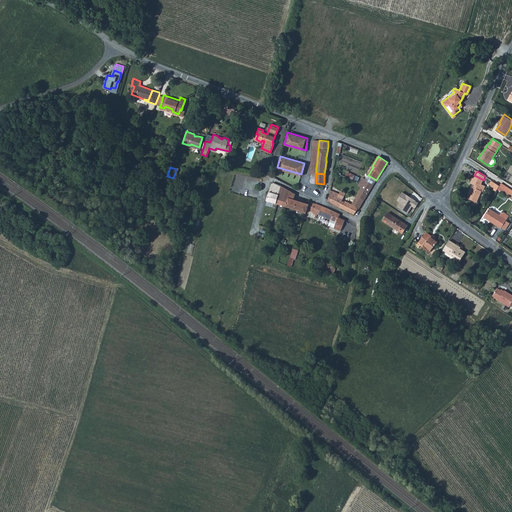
[(484,180),(474,175),(471,182),(476,184),(475,187),(473,186),(469,194),(468,198),(477,202),(480,195),(482,191),(483,191),(486,185),(482,183),(484,180)]
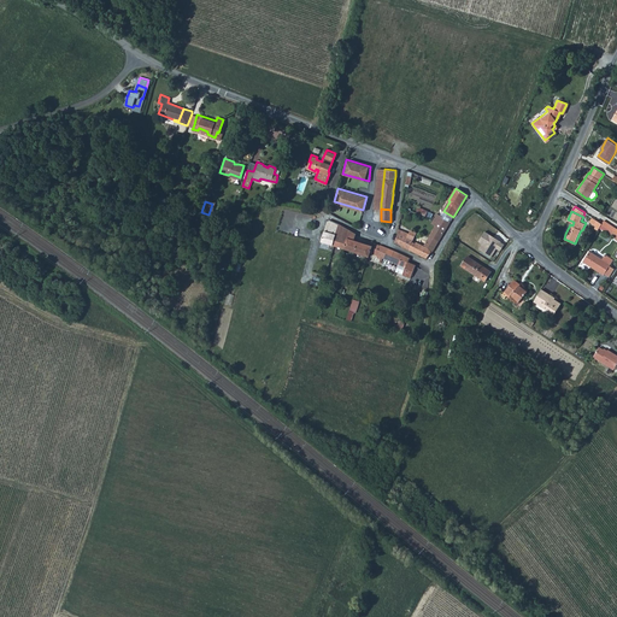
[(330,218),(329,218),(324,231),(336,234),(338,229),(339,223),(330,218)]
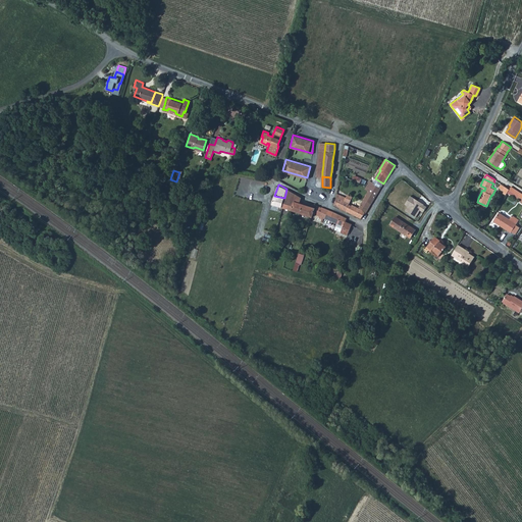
[(363,199),(371,203),(378,192),(370,188),(363,199)]
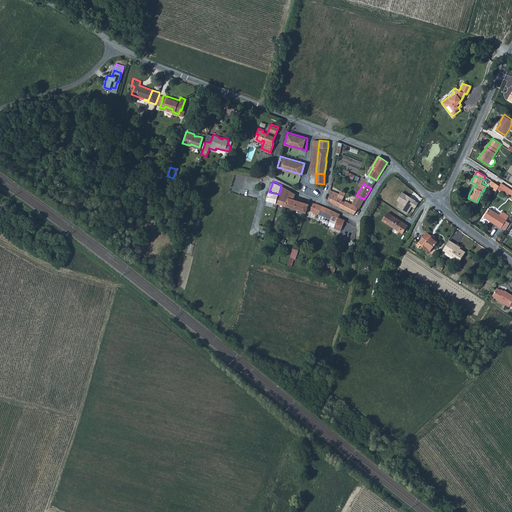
[(287,189),(281,185),(280,190),(279,194),(277,200),(276,203),(277,203),(286,206),(289,197),(285,196),(286,193),(287,189)]
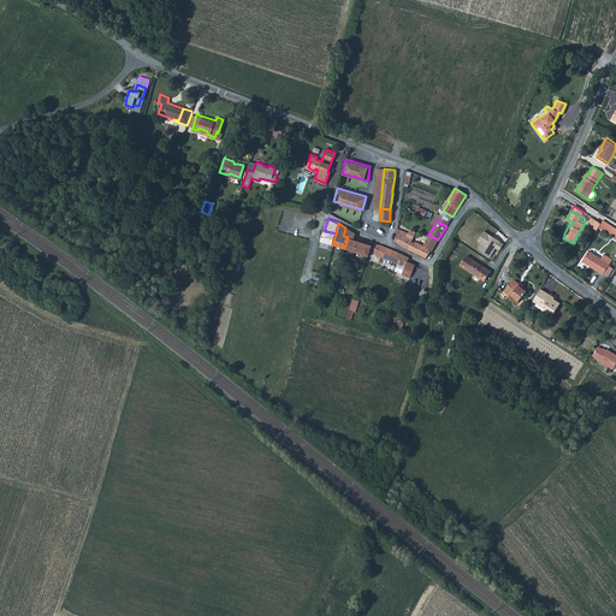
[(343,236),(348,237),(354,238),(355,232),(345,227),(344,232),(343,236)]
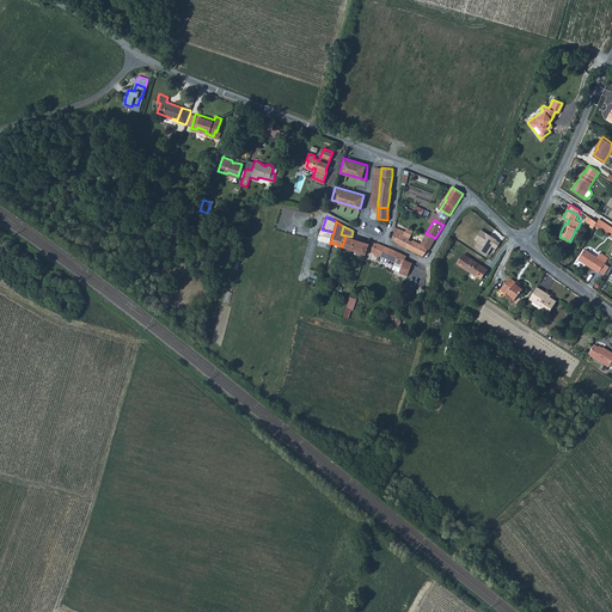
[(395,226),(395,230),(410,238),(411,234),(395,226)]
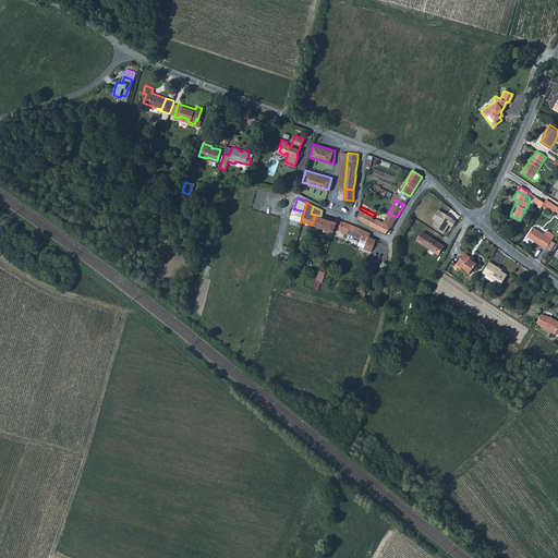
[(304,211),(293,209),(291,218),(301,221),(302,218),(304,211)]
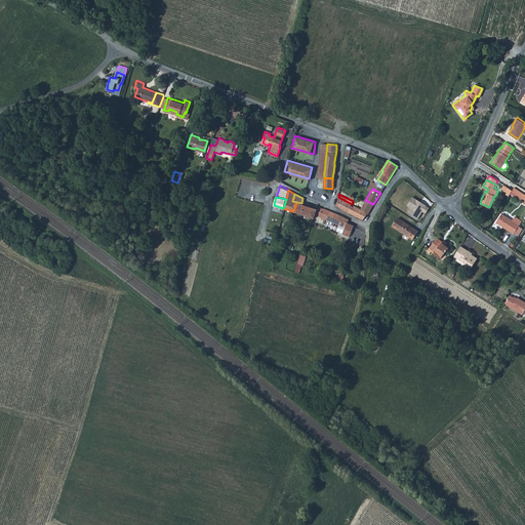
[(352,204),(338,197),(336,205),(342,208),(347,211),(351,205),(352,204)]
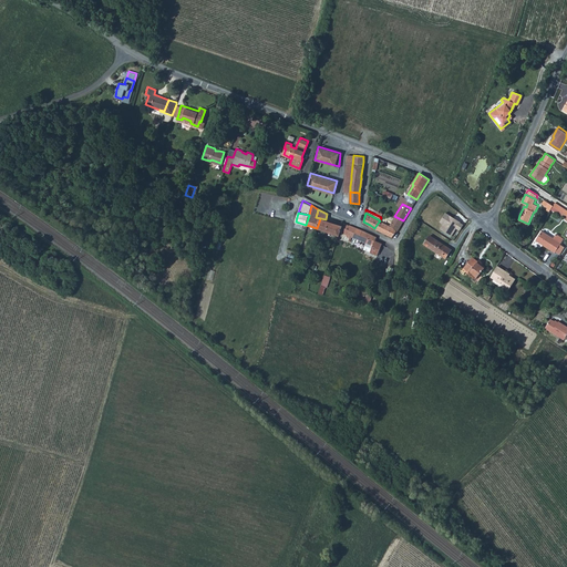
[(445,213),(440,222),(444,224),(440,229),(451,236),(455,229),(460,232),(464,224),(445,213)]
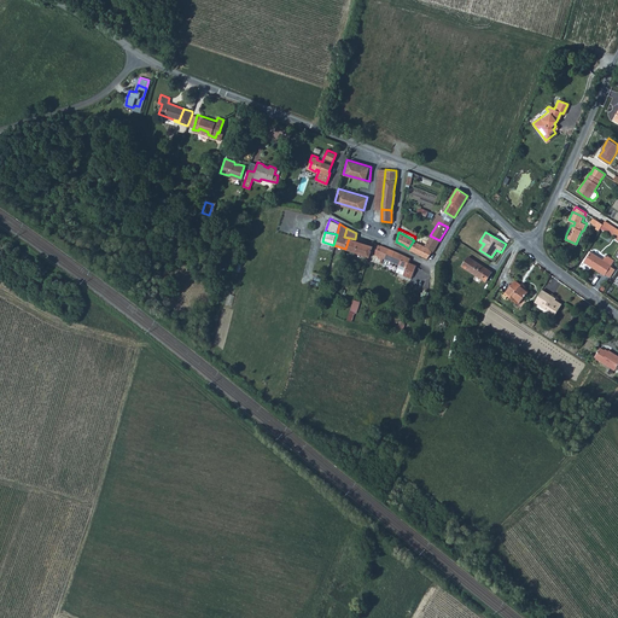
[(413,242),(408,249),(426,257),(427,258),(427,257),(432,251),(432,252),(439,240),(430,235),(426,243),(421,240),(419,243),(417,242),(417,243),(413,242)]
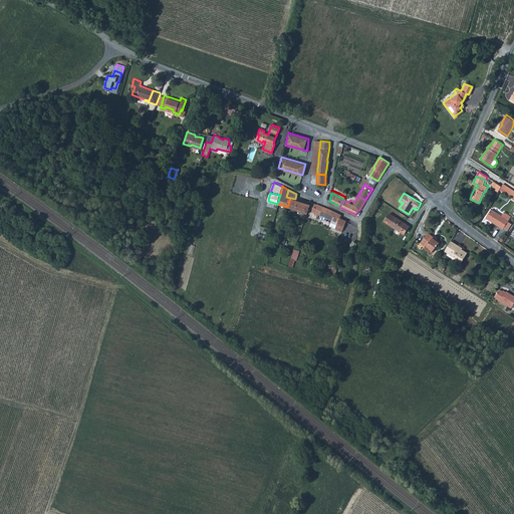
[(290,198),(287,207),(296,210),(307,213),(311,202),(307,200),(305,203),(299,201),(295,199),(290,198)]
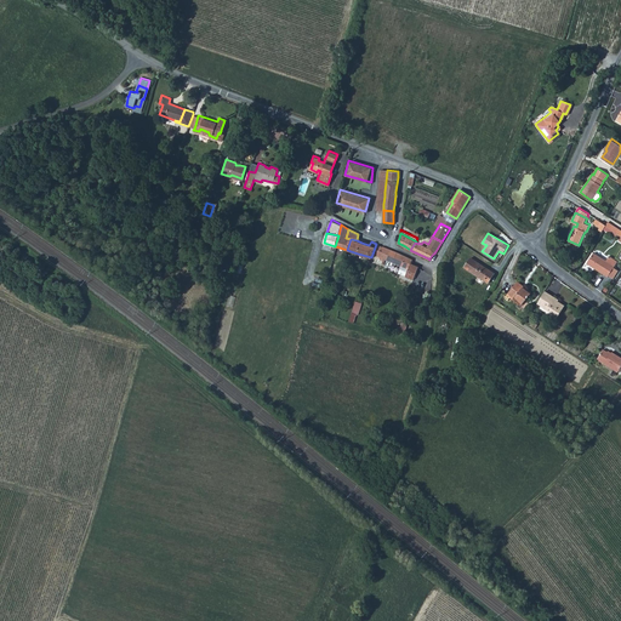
[(379,258),(382,260),(383,257),(387,249),(377,244),(374,254),(379,256),(379,258)]
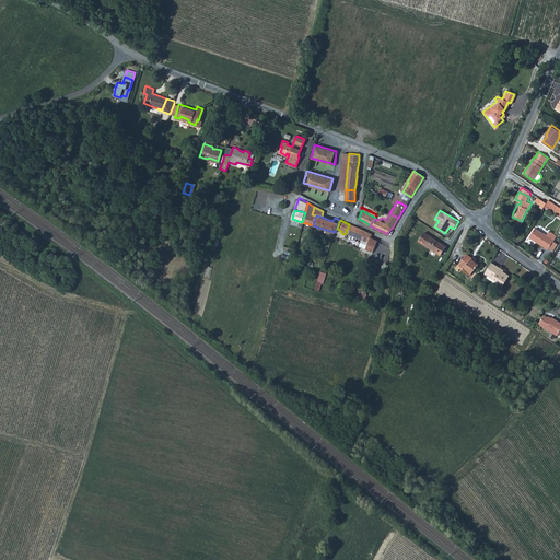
[(370,237),(372,234),(359,228),(349,223),(349,224),(346,232),(368,242),(366,246),(373,249),(376,241),(370,237)]
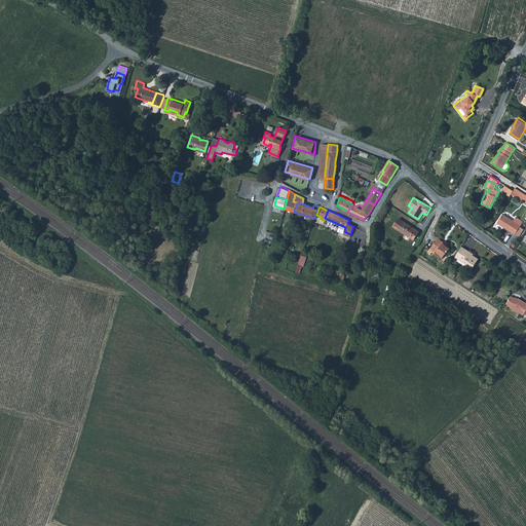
[(499,220),(497,223),(501,226),(508,230),(515,234),(516,233),(519,235),(524,229),(520,227),(520,226),(521,225),(523,222),(516,217),(514,221),(503,214),(499,220)]
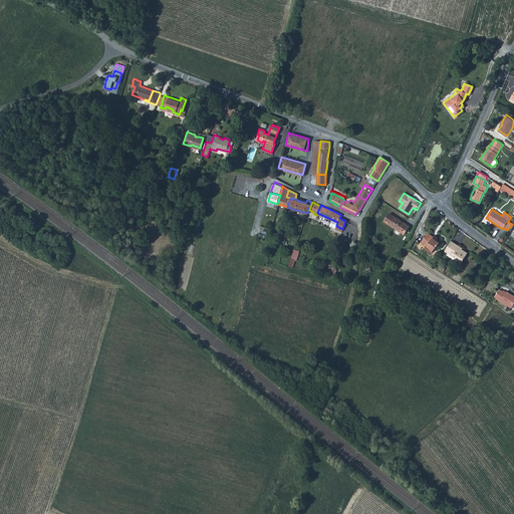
[(390,213),(384,220),(386,221),(391,224),(401,231),(404,233),(409,226),(401,221),(390,213)]
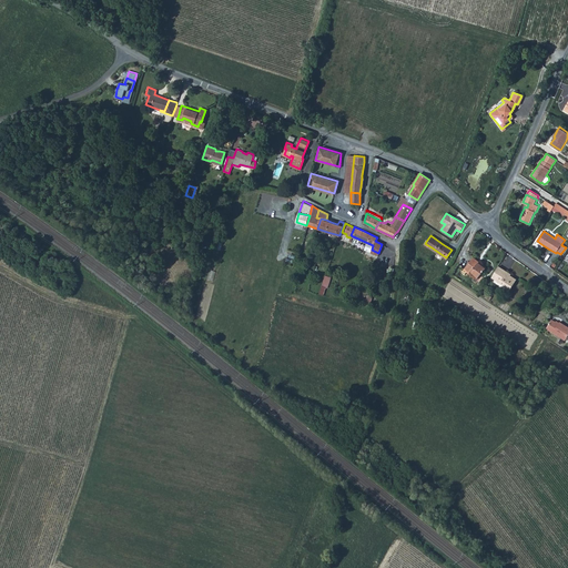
[(475,261),(476,260),(472,257),(470,260),(464,269),(472,273),(478,277),(485,267),(479,263),(475,261)]
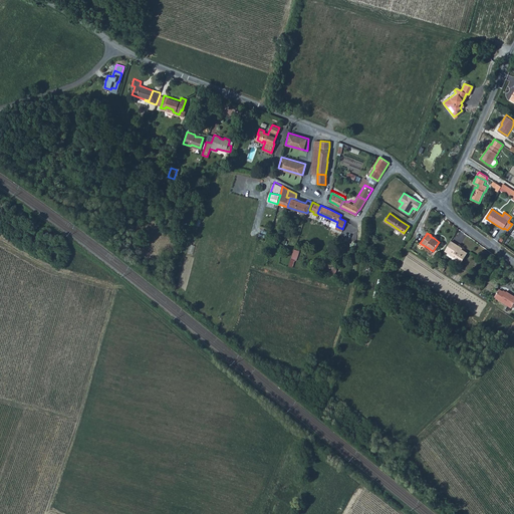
[(445,249),(462,260),(467,252),(458,245),(459,244),(451,239),(445,249)]
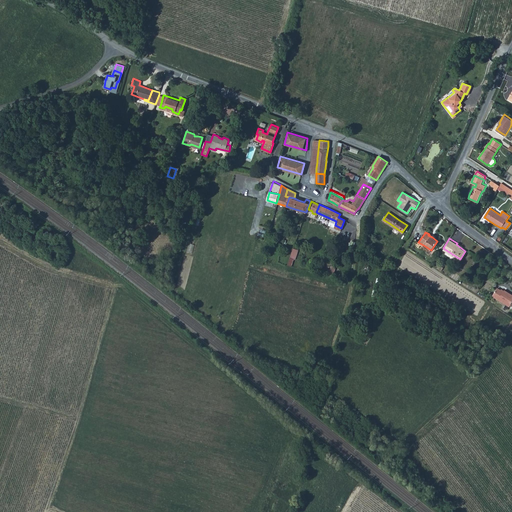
[(497,287),(492,295),(509,305),(511,300),(511,293),(504,289),(503,290),(497,287)]
